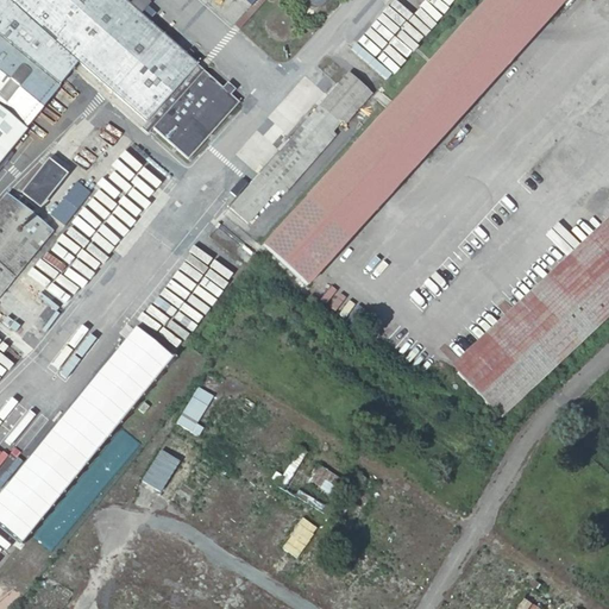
[(0,0),(0,158),(79,62),(146,123),(198,64),(142,14),(152,2),(149,0),(133,0),(130,5),(125,0),(0,0)]
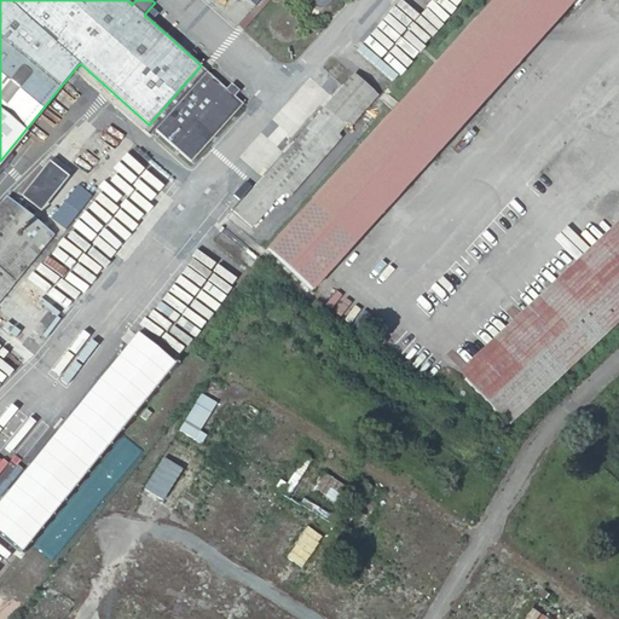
[(275,0),(261,0),(239,25),(247,32),(275,0)]
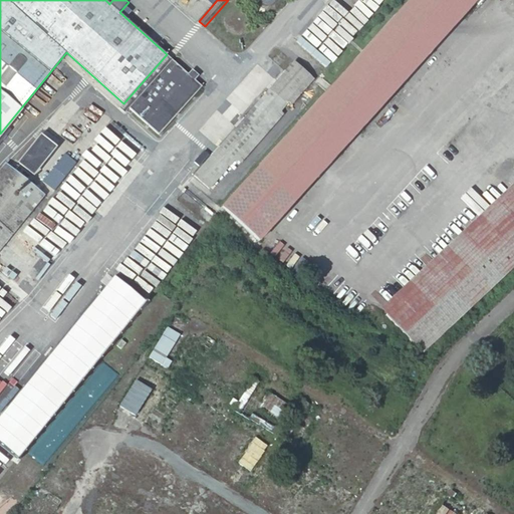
[(411,0),(223,207),(260,241),(476,0),(411,0)]
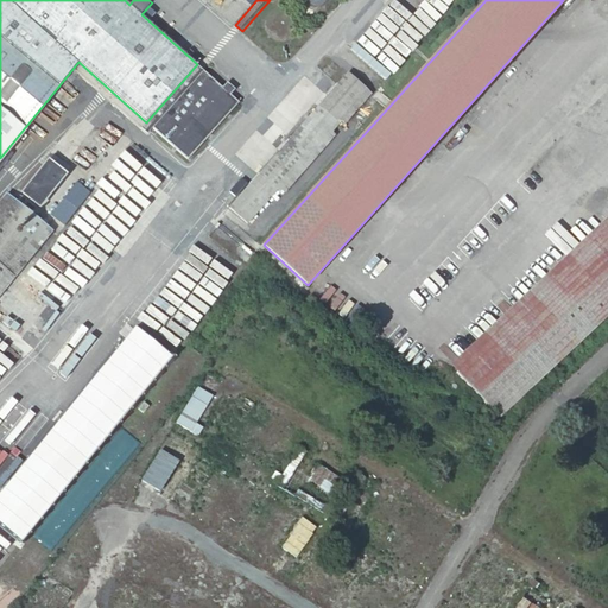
[(197,64),(146,122),(152,128),(204,70),(197,64)]
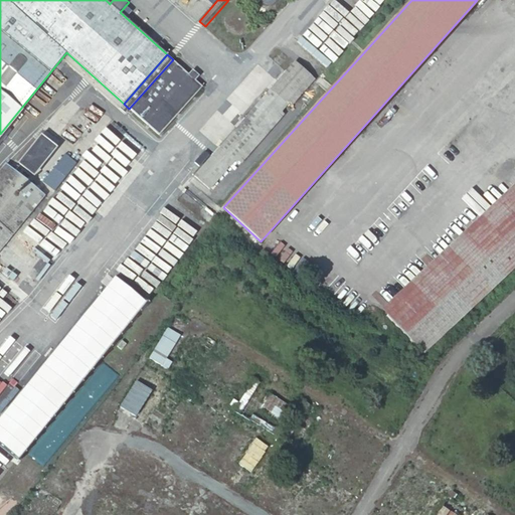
[(173,59),(129,109),(159,136),(203,86),(173,59)]
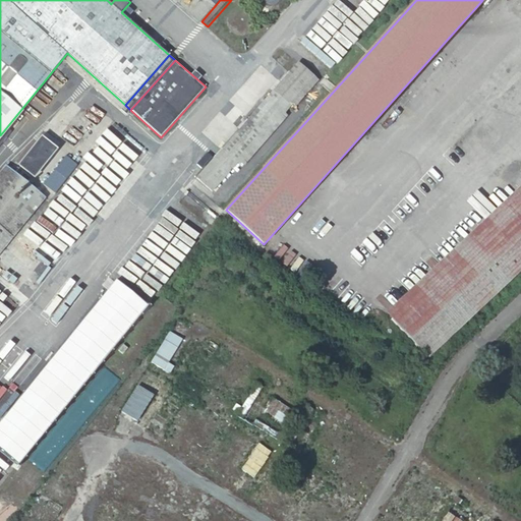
[(196,178),(213,191),(313,75),(298,62),(196,178)]
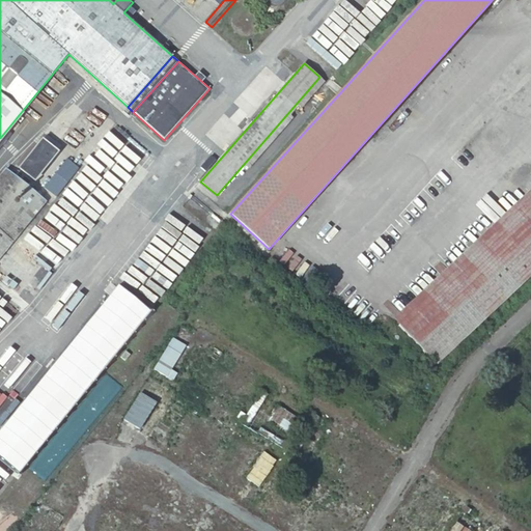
[(19,168),(34,180),(56,152),(42,141),(19,168)]
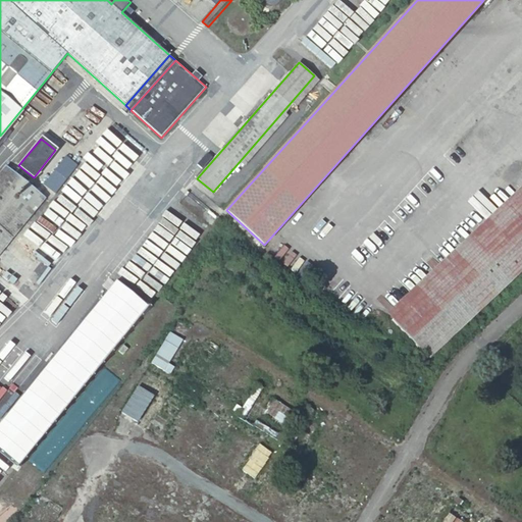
[(55,195),(77,166),(64,156),(42,186),(55,195)]
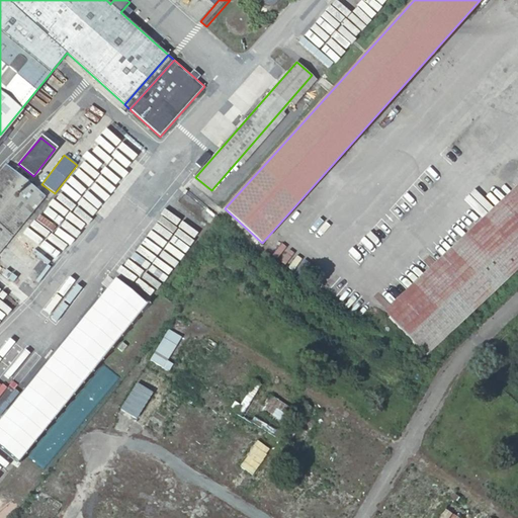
[(0,172),(0,250),(47,192),(34,182),(31,186),(6,165),(0,172)]
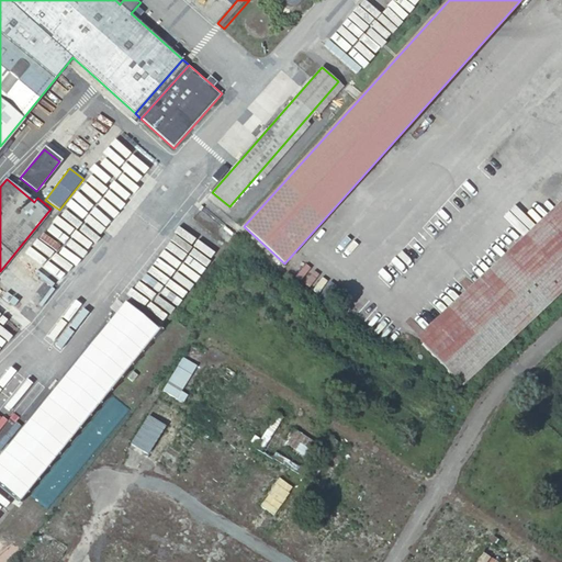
[(561,212),(420,344),(459,384),(561,289),(561,212)]
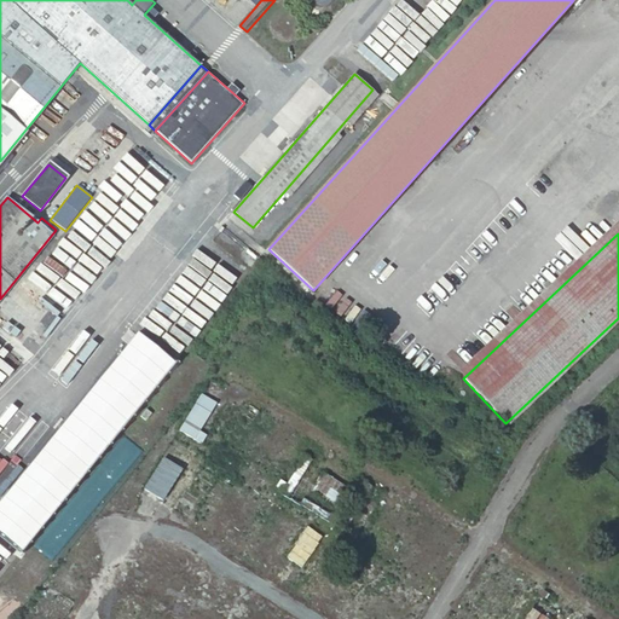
[(136,341),(0,508),(0,542),(19,557),(172,370),(136,341)]
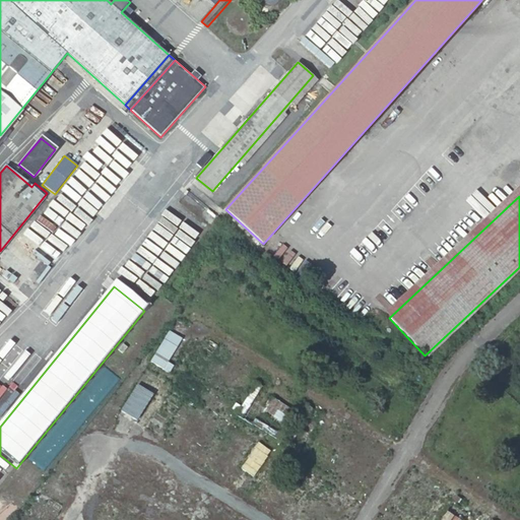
[(150,362),(170,373),(174,366),(168,362),(182,338),(169,331),(150,362)]
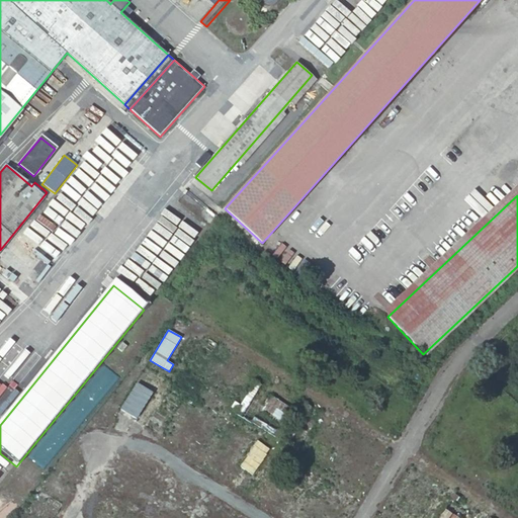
[(150,379),(146,386),(153,391),(160,378),(147,369),(143,375),(150,379)]
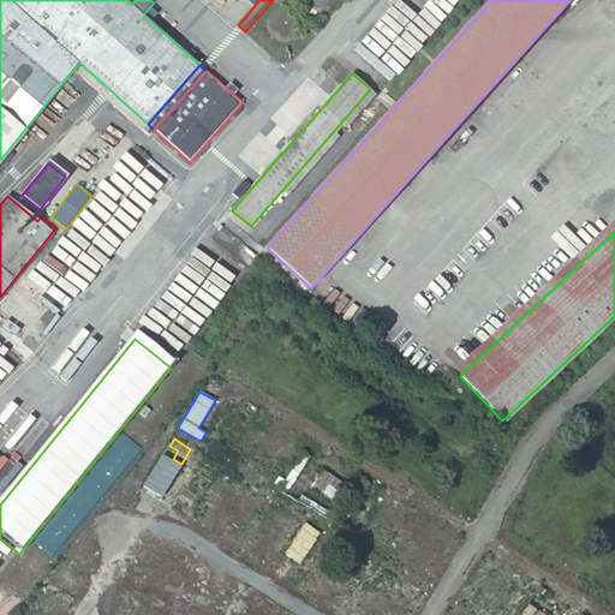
[(52,566),(137,454),(119,440),(96,469),(95,467),(31,550),(52,566)]
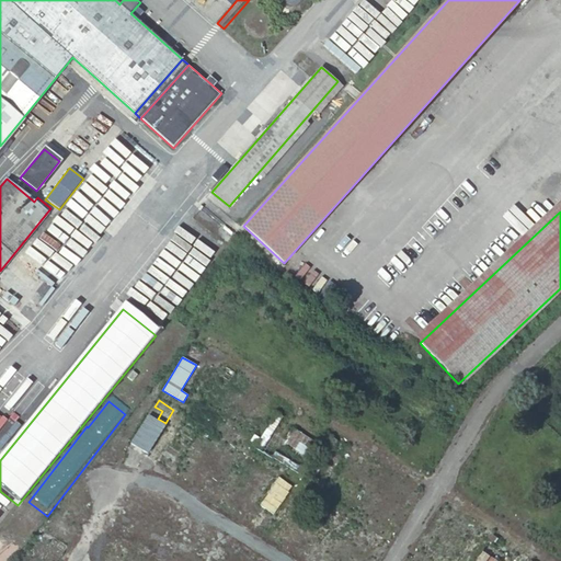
[(130,444),(147,454),(165,425),(148,415),(130,444)]
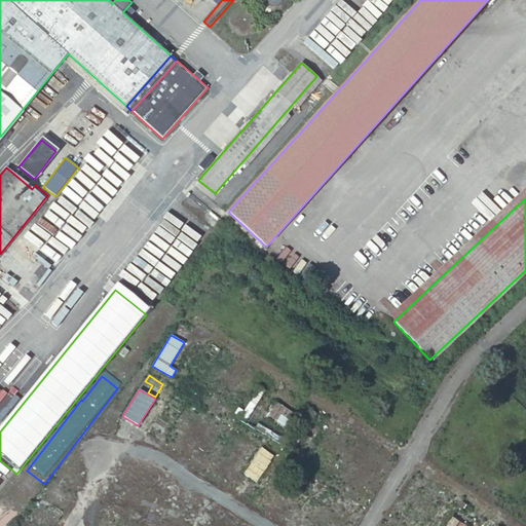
[(168,406),(178,414),(186,403),(176,396),(168,406)]
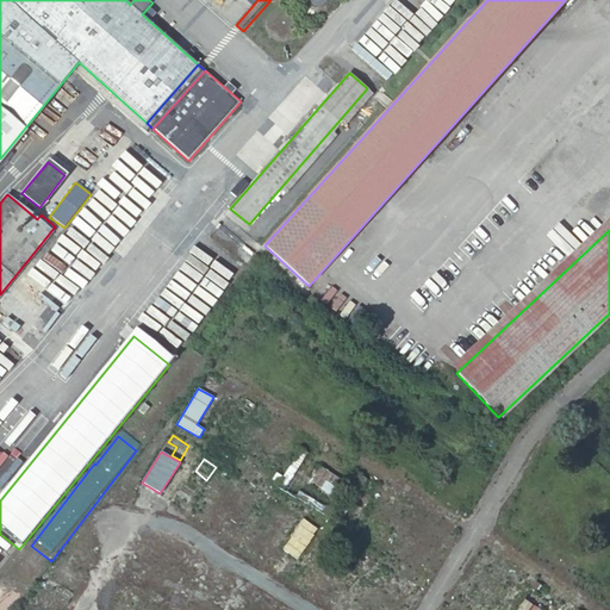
[(311,509),(323,515),(342,480),(316,466),(306,483),(321,491),(311,509)]
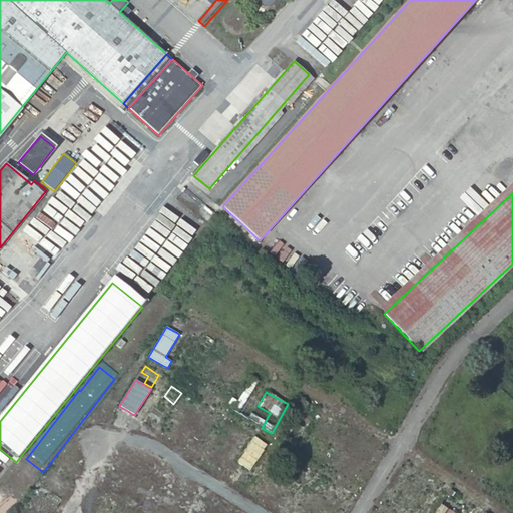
[(314,437),(307,447),(319,456),(326,446),(314,437)]
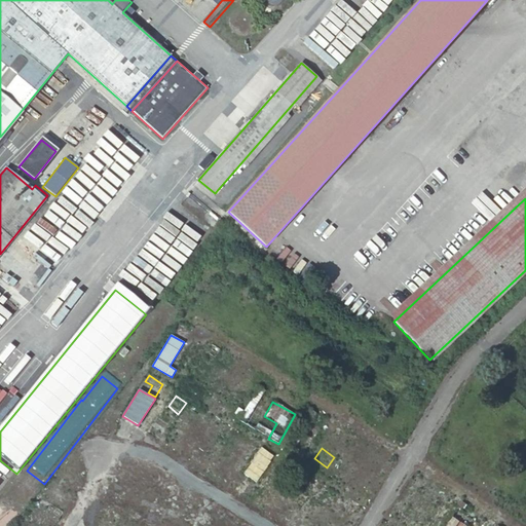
[(259,450),(246,475),(257,482),(271,456),(259,450)]
